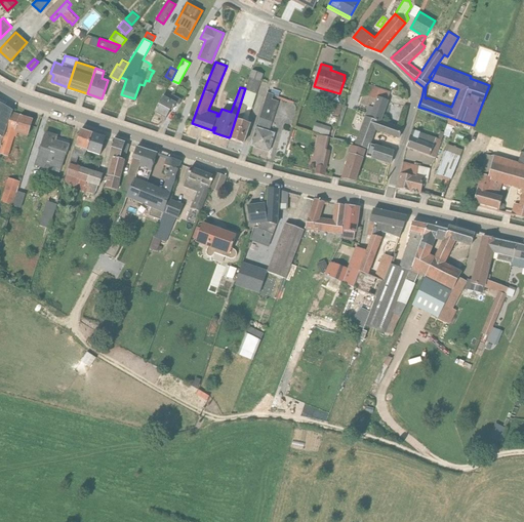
[(245,88),(230,136),(244,142),(250,122),(242,119),(247,105),(252,107),(264,72),(252,68),(245,88)]
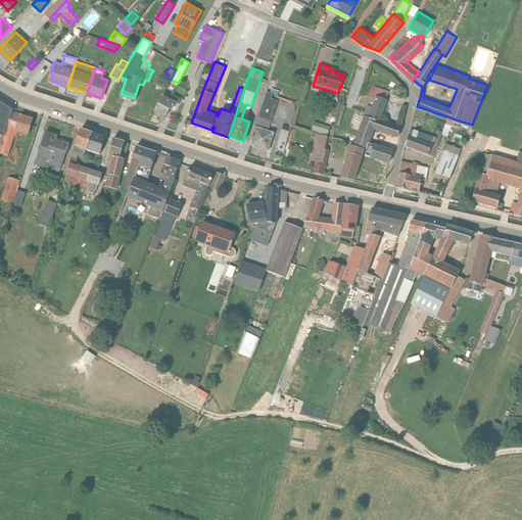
[(363,115),(379,121),(388,91),(365,82),(359,101),(367,104),(363,115)]
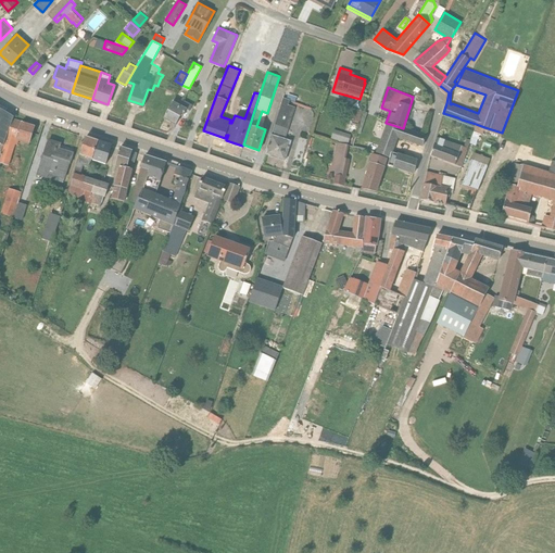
[(290,98),(287,97),(284,96),(266,152),(286,158),(291,139),(286,137),(295,105),(289,103),(290,98)]
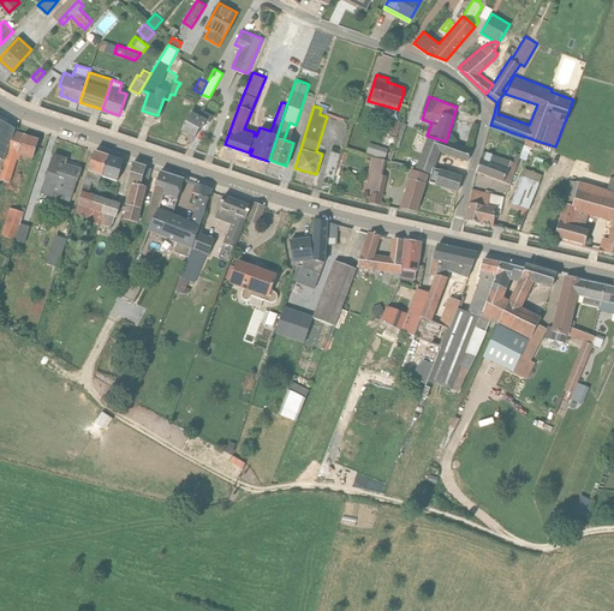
[(191,111),(182,129),(195,136),(201,125),(202,126),(206,119),(209,121),(214,114),(202,107),(198,114),(191,111)]
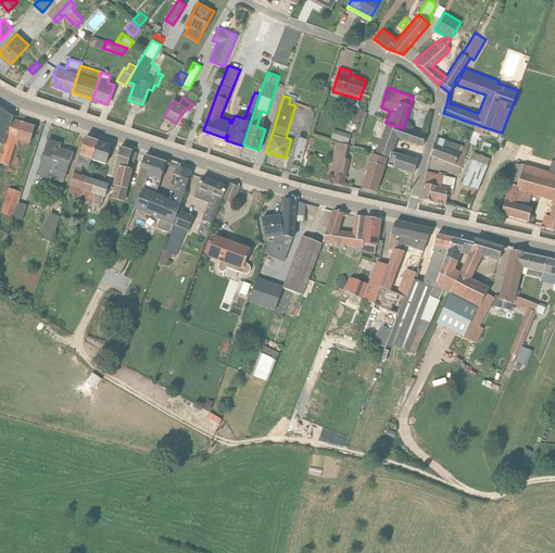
[(0,108),(0,154),(14,116),(0,108)]
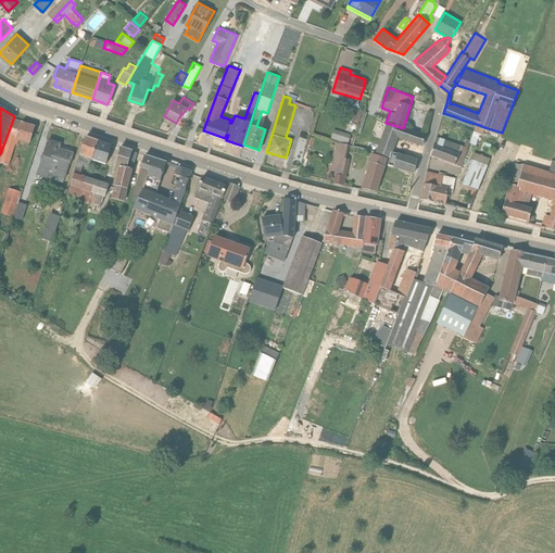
[(365,110),(357,132),(361,133),(368,111),(365,110)]
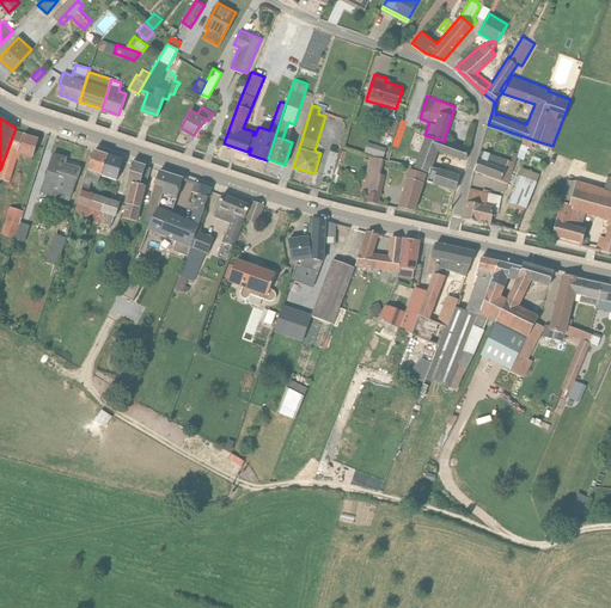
[(16,128),(0,170),(0,177),(10,180),(18,157),(19,158),(20,153),(32,157),(38,136),(37,137),(32,136),(32,134),(24,131),(24,133),(17,130),(17,129),(16,129),(17,126),(16,126),(16,128)]
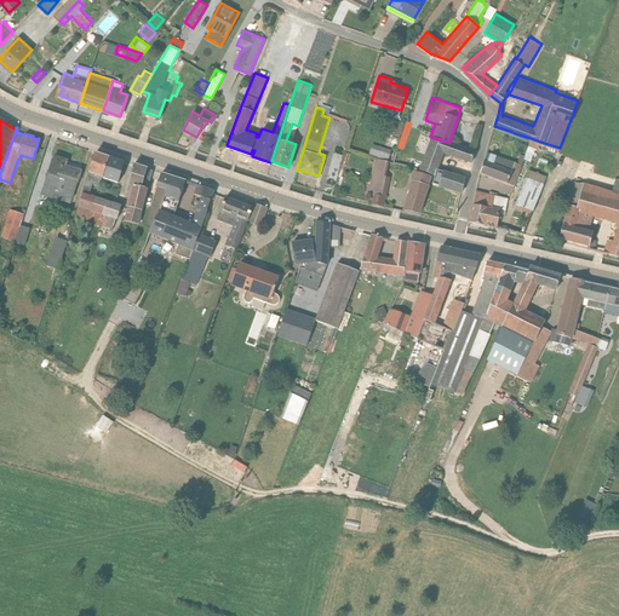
[(424,156),(441,160),(443,154),(471,160),(474,150),(450,143),(430,137),(424,156)]
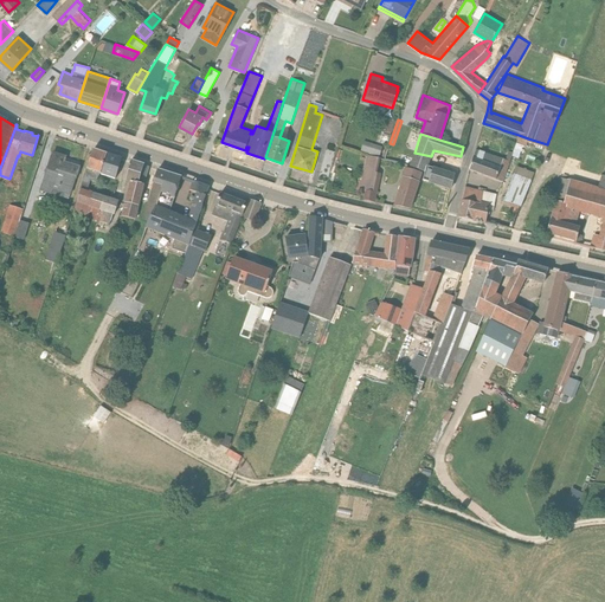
[(364,140),(361,149),(380,155),(383,144),(364,140)]
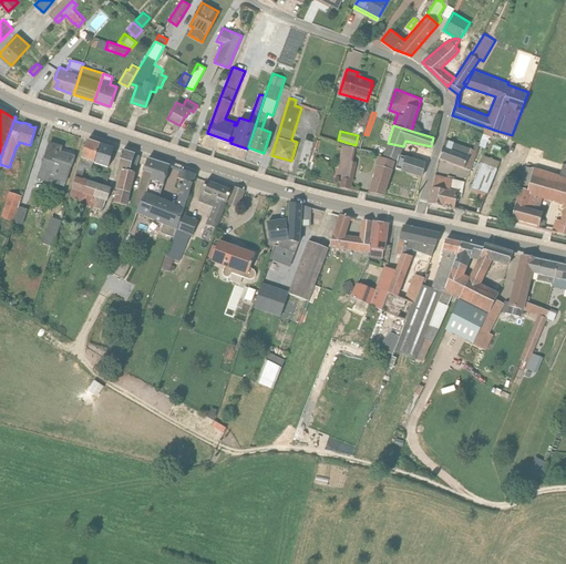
[(91,166),(100,142),(88,137),(68,198),(80,203),(88,178),(83,176),(83,177),(82,176),(85,167),(91,168),(91,166)]
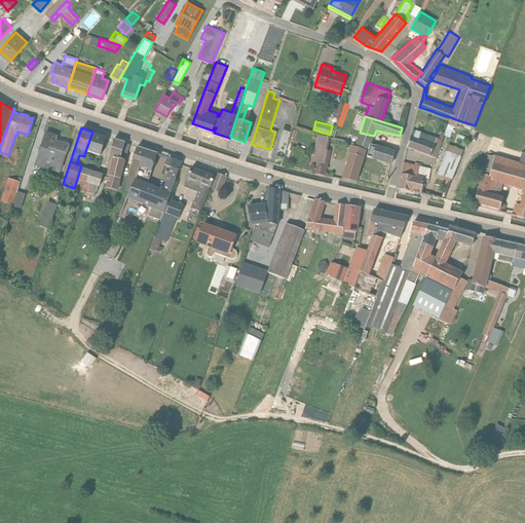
[(413,128),(408,145),(437,157),(445,131),(442,129),(440,137),(413,128)]
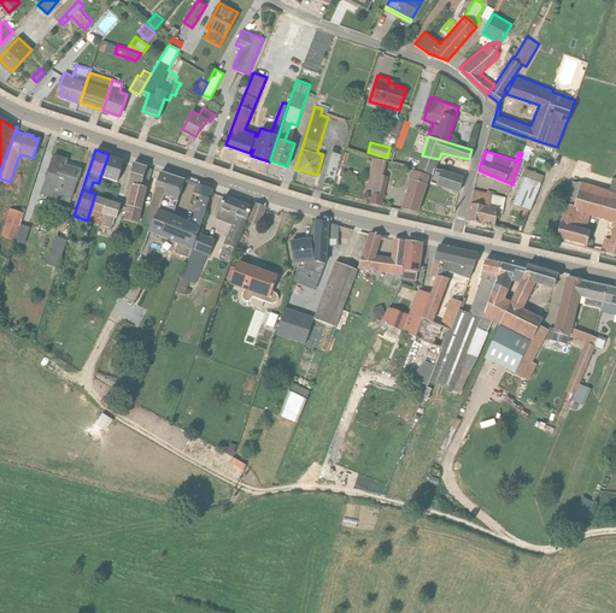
[(54,153),(41,193),(53,196),(53,195),(63,199),(64,198),(69,200),(70,200),(71,196),(72,196),(81,168),(66,163),(68,158),(54,153)]
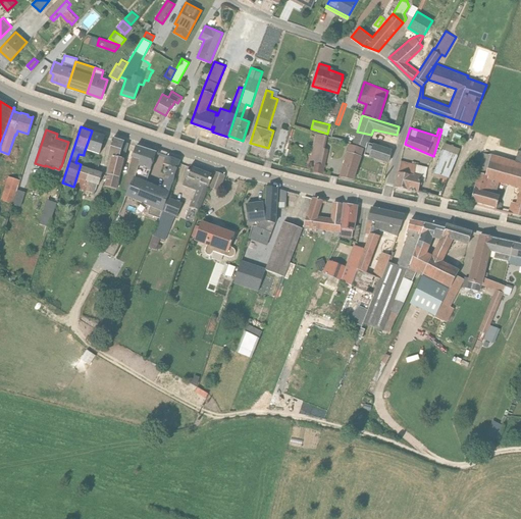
[(92,131),(84,153),(90,155),(90,153),(98,156),(99,153),(105,135),(92,131)]
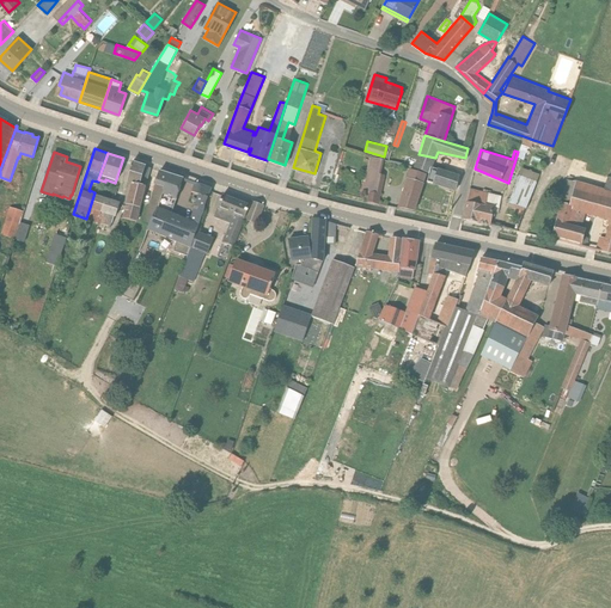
[(364,180),(361,189),(370,191),(368,200),(378,202),(385,173),(382,172),(384,158),(371,154),(365,180),(364,180)]
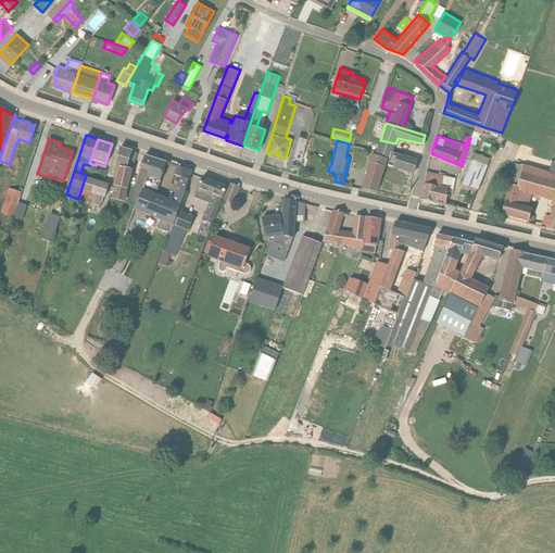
[(120,165),(133,168),(137,151),(121,146),(115,165),(120,165)]
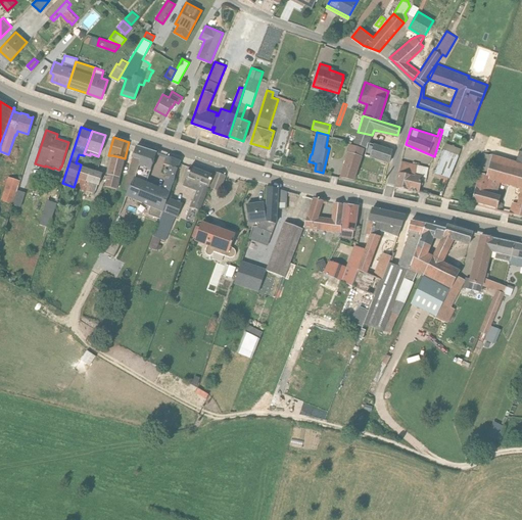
[(485,152),(472,199),(496,206),(496,207),(496,208),(497,209),(502,210),(505,202),(499,200),(501,194),(496,193),(501,182),(521,188),(517,201),(512,200),(510,213),(521,216),(521,150),(519,149),(521,145),(521,143),(502,137),(500,145),(519,150),(516,160),(492,153),(485,152)]
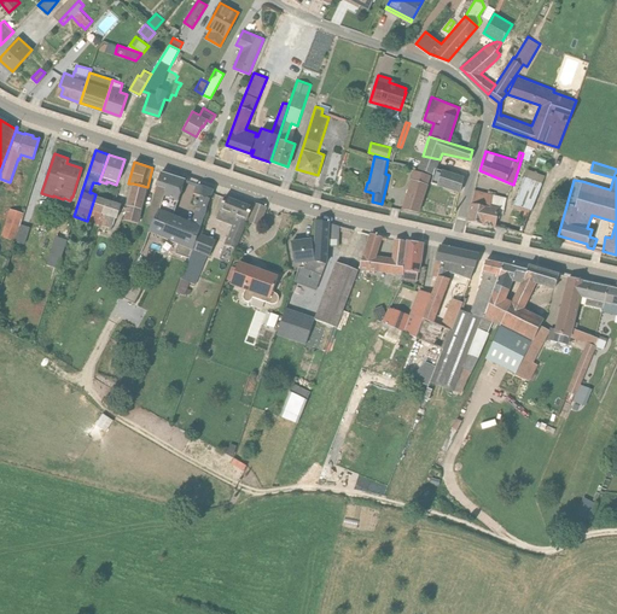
[(437,167),(420,163),(418,168),(432,173),(431,182),(438,183),(437,185),(460,191),(464,176),(437,167)]
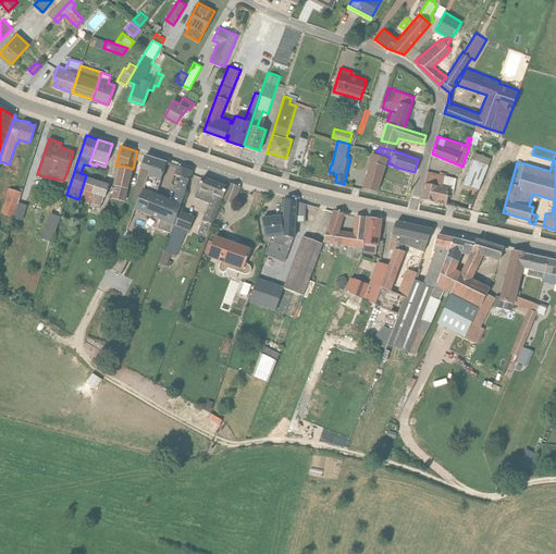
[(474,151),(462,185),(470,186),(468,196),(474,197),(477,188),(479,188),(491,157),(474,151)]
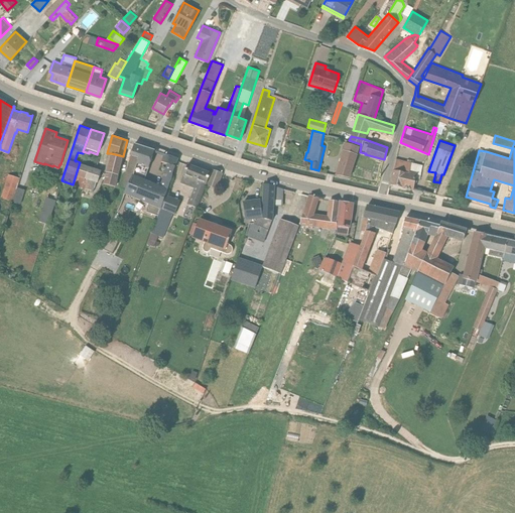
[(346,141),(337,173),(349,175),(360,146),(346,141)]
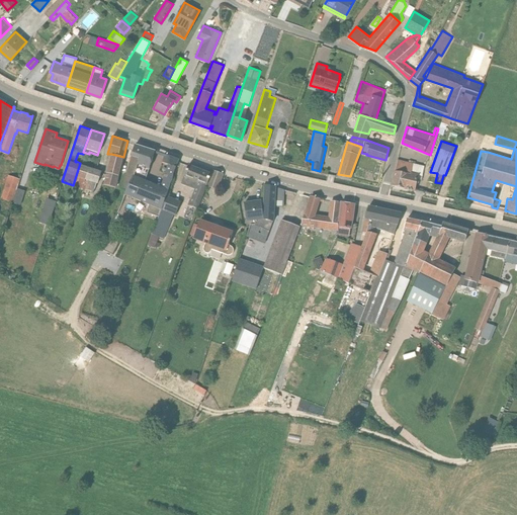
[(139,157),(124,193),(150,203),(147,209),(159,215),(166,193),(179,158),(165,153),(163,161),(167,163),(161,184),(156,182),(157,180),(147,176),(155,150),(136,143),(132,155),(139,157)]
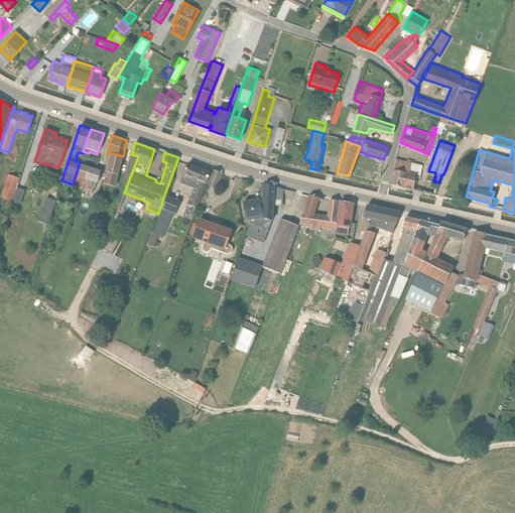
[(123,156),(111,153),(104,182),(116,185),(123,156)]
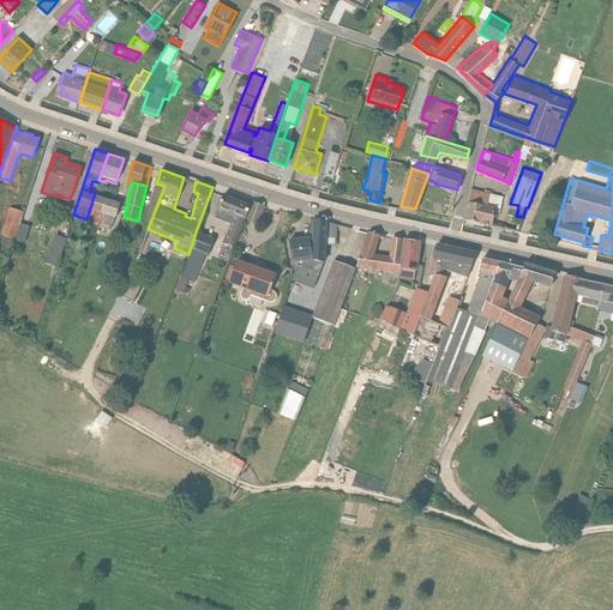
[(164,186),(156,183),(144,223),(144,227),(148,229),(164,186)]
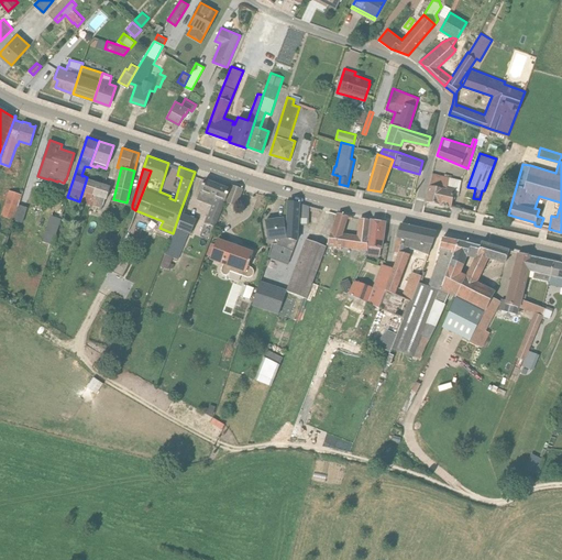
[(447,187),(454,188),(459,189),(462,178),(432,172),(430,185),(447,188),(447,187)]
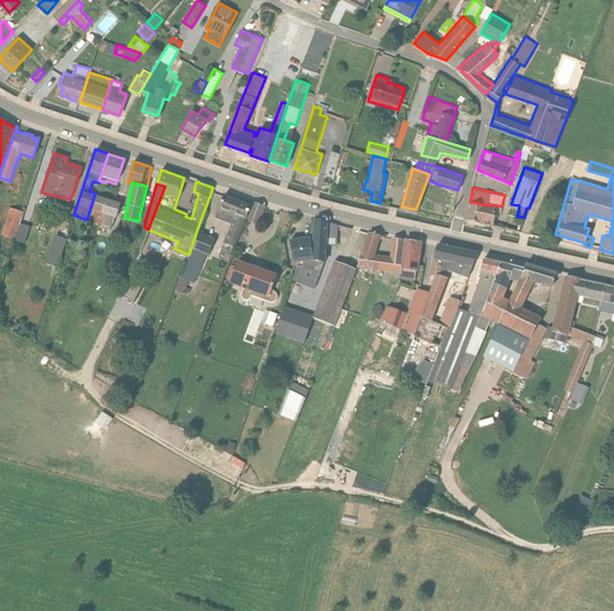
[(95,193),(87,220),(101,225),(101,223),(105,213),(115,216),(117,216),(121,202),(95,193)]
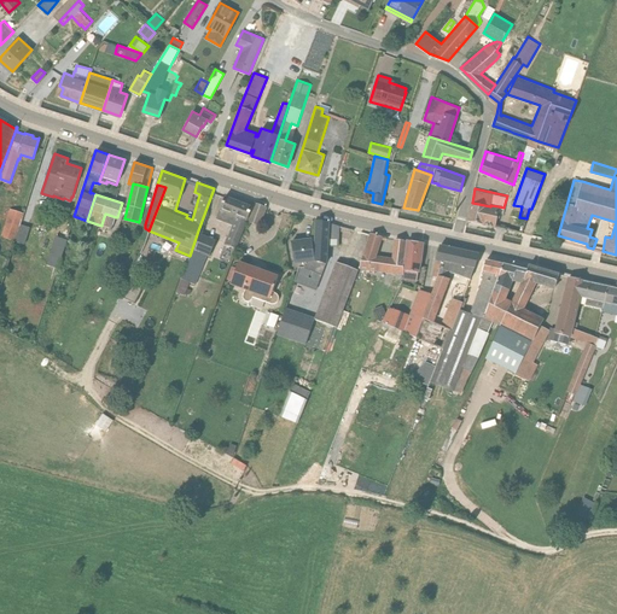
[(225,196),(216,217),(233,223),(225,243),(237,246),(252,205),(225,196)]
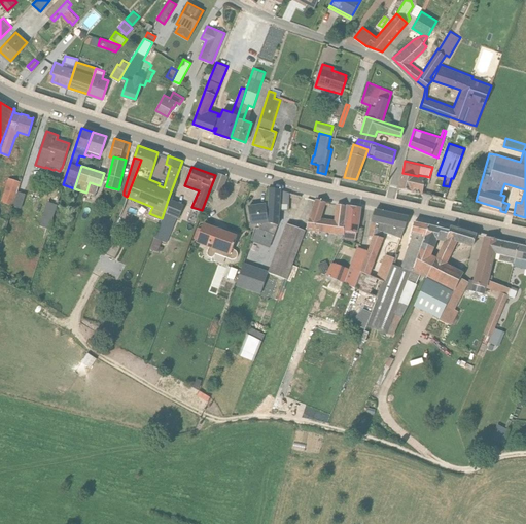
[(216,176),(212,188),(220,191),(226,175),(218,172),(216,176)]
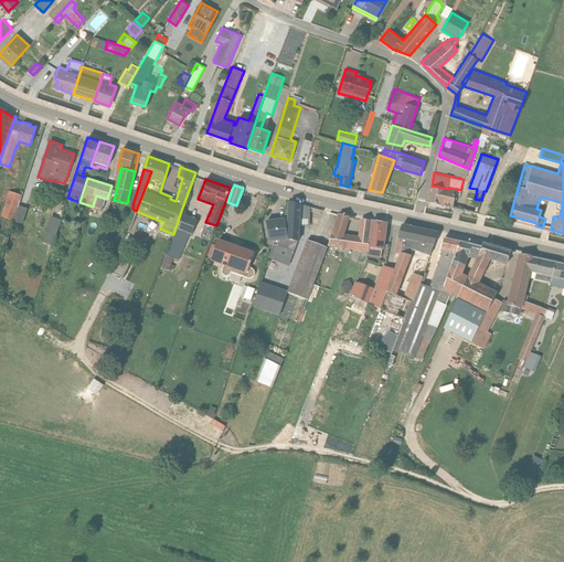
[(448,189),(432,186),(428,201),(435,202),(453,207),(454,199),(455,199),(456,199),(457,198),(457,194),(455,193),(456,189),(448,188),(448,189)]
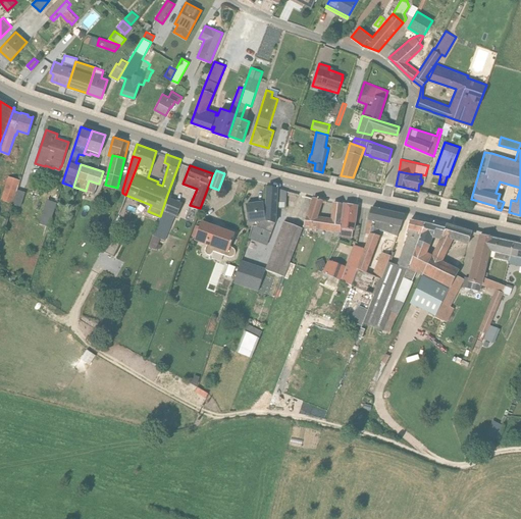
[(13,203),(17,188),(20,178),(8,175),(1,199),(13,203)]
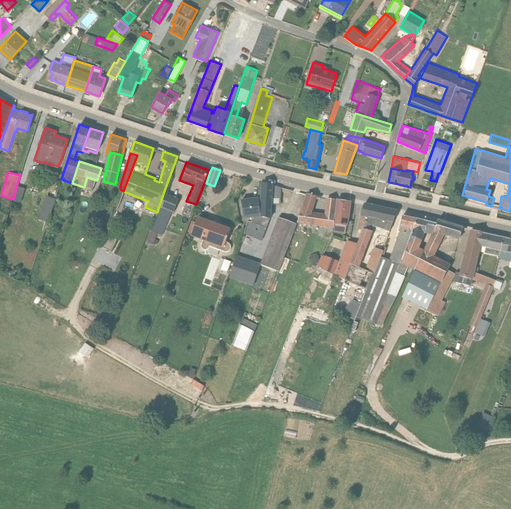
[(87,177),(84,186),(93,188),(96,180),(87,177)]
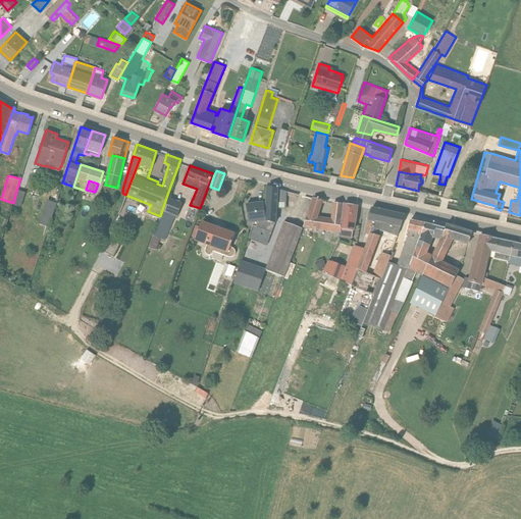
[(252,224),(252,226),(249,237),(268,243),(272,230),(276,220),(277,207),(277,187),(267,186),(266,196),(265,207),(264,207),(265,219),(258,221),(257,224),(252,224)]
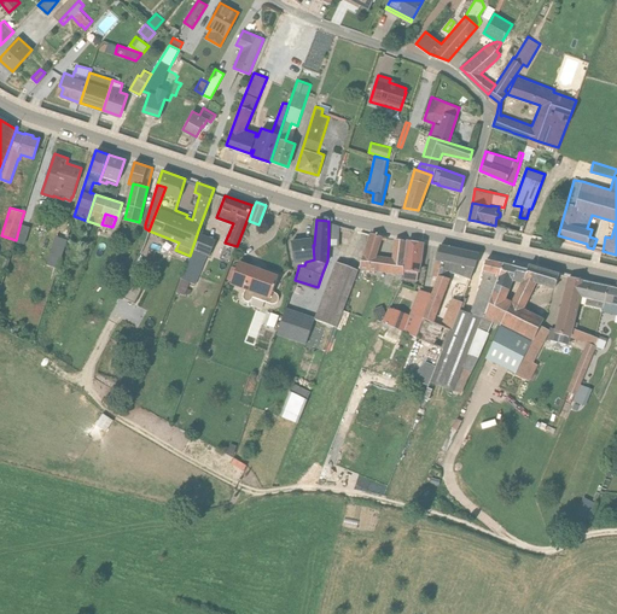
[(329,221),(329,245),(339,245),(341,224),(329,221)]
